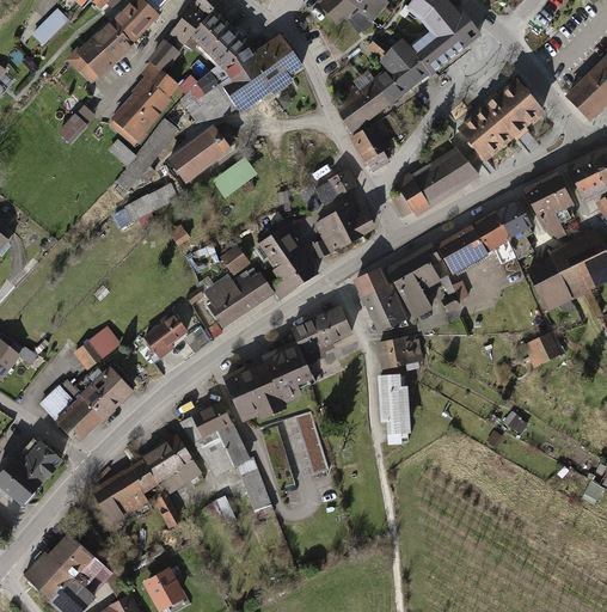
[(126,0),(106,20),(129,43),(160,12),(154,7),(147,0),(126,0)]
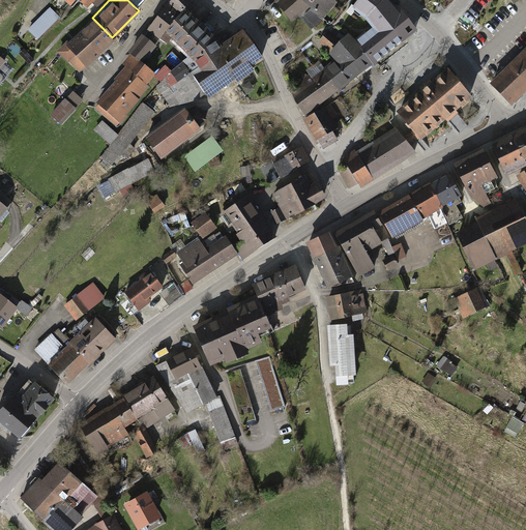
[(169,0),(165,5),(177,16),(183,8),(191,0),(169,0)]
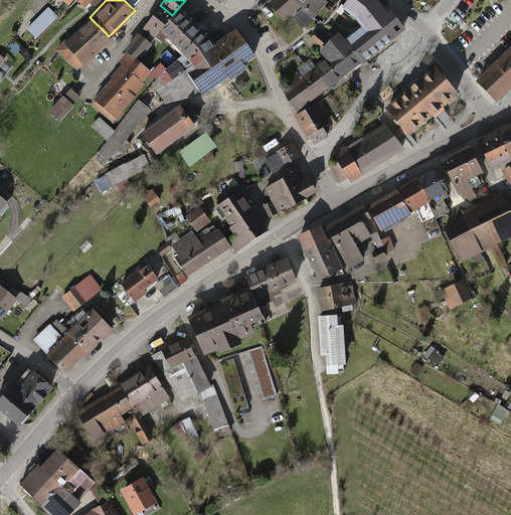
[(295,5),(289,0),(273,0),(267,7),(281,20),(288,12),(295,5)]
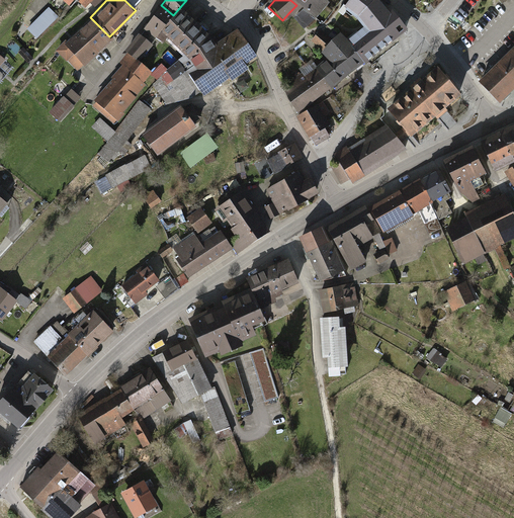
[(290,0),(296,5),(289,12),(305,26),(327,3),(323,0),(290,0)]
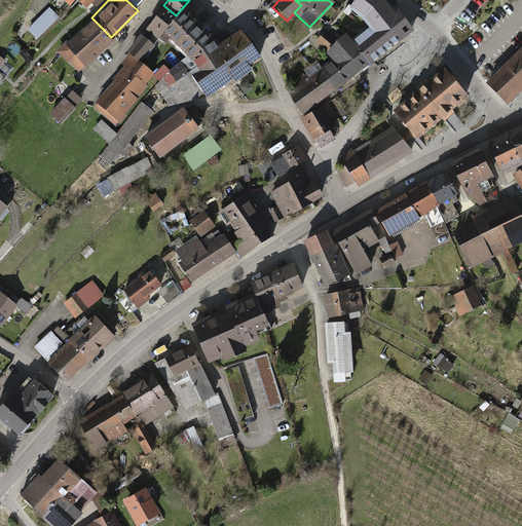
[(366,29),(382,49),(414,27),(397,4),(393,7),(384,0),(355,0),(349,7),(366,29)]
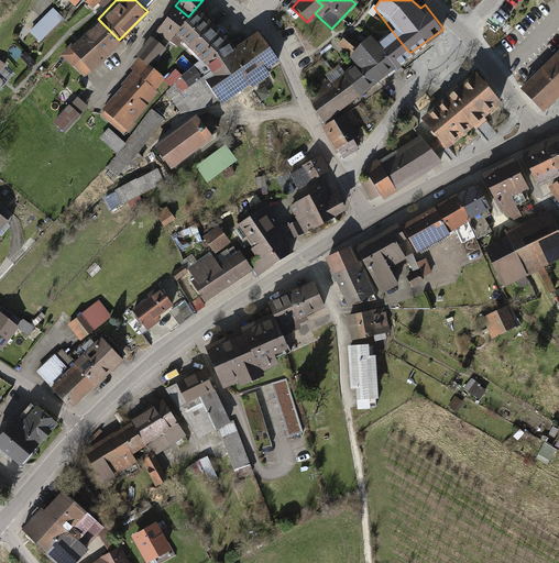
[(188,17),(175,6),(156,28),(170,39),(188,17)]
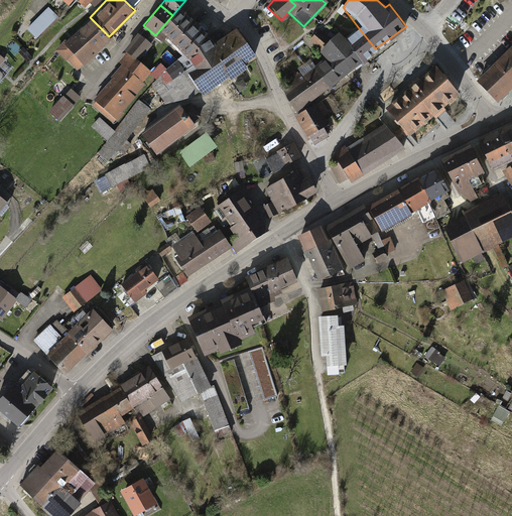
[(57,17),(47,7),(25,30),(35,39),(57,17)]
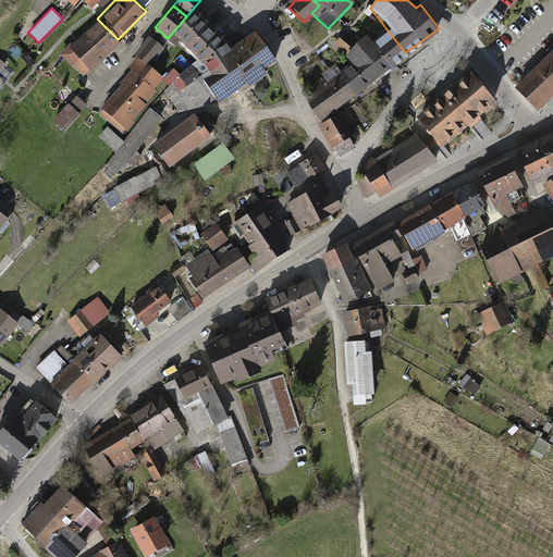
[(200,59),(222,37),(193,9),(186,16),(168,38),(172,42),(177,36),(200,59)]
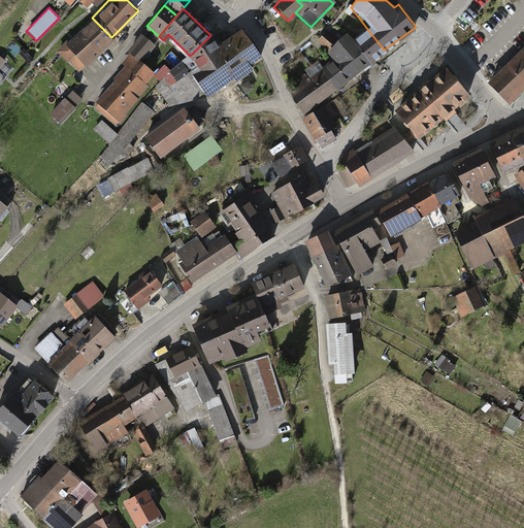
[(457,18),(465,25),(473,15),(465,8),(457,18)]
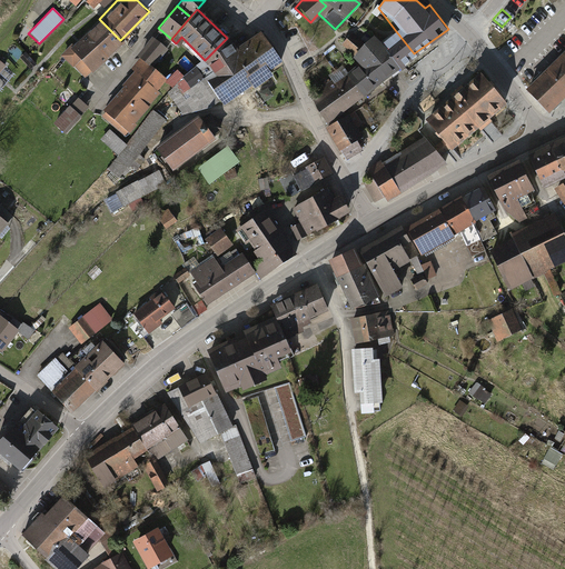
[(120,40),(99,19),(62,56),(80,73),(88,67),(91,70),(120,40)]
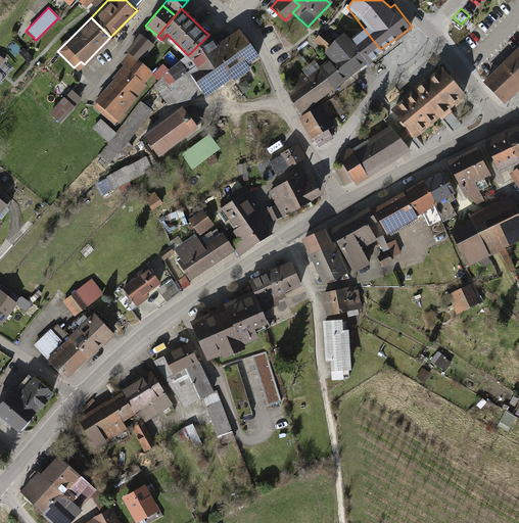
[(380,49),(364,29),(347,42),(364,62),(380,49)]
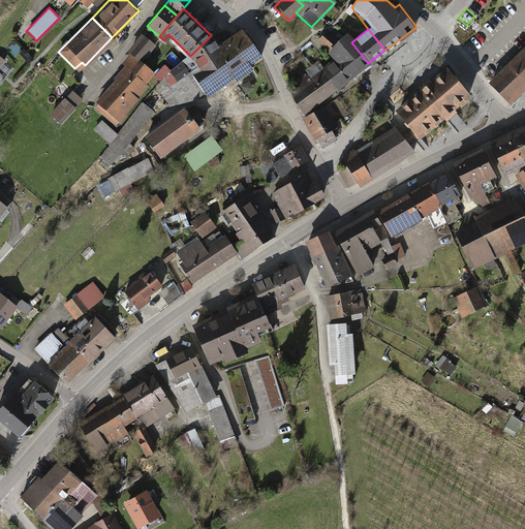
[(211,35),(190,56),(185,59),(197,74),(215,60),(229,78),(259,55),(239,30),(219,47),(211,35)]
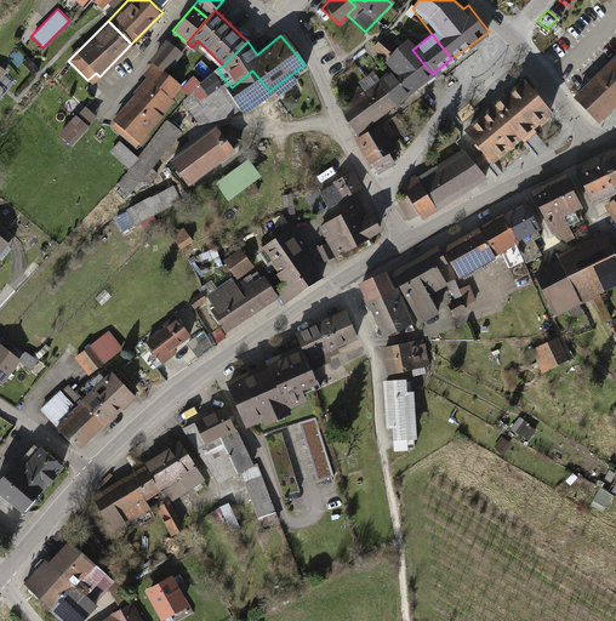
[(397,69),(412,89),(432,74),(412,50),(405,41),(392,51),(381,36),(370,45),(393,73),(397,69)]
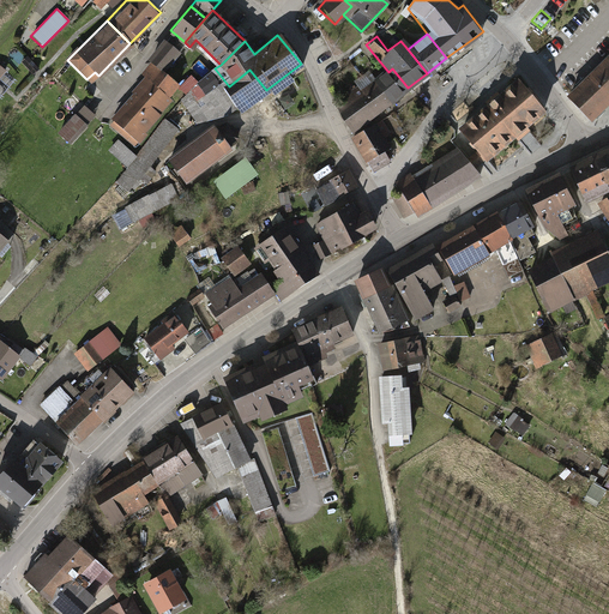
[(608,55),(588,77),(608,100),(608,55)]
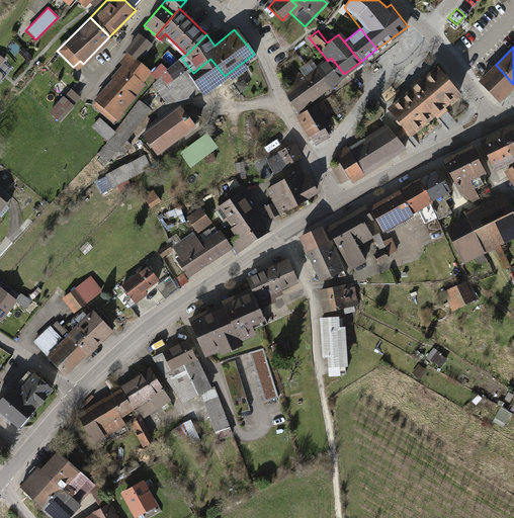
[(120,64),(142,81),(151,70),(130,53),(120,64)]
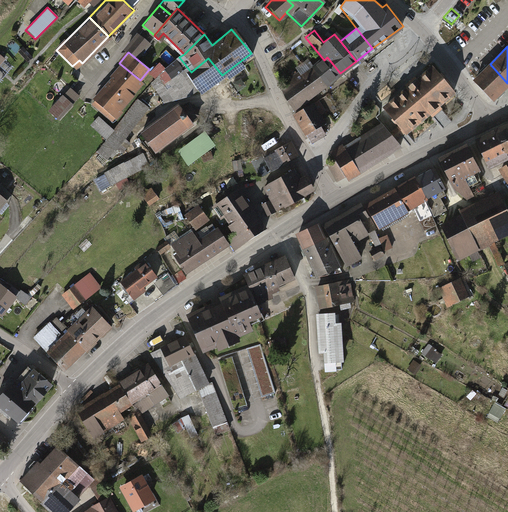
[(199,94),(222,75),(208,58),(191,72),(179,57),(149,82),(164,100),(199,94)]
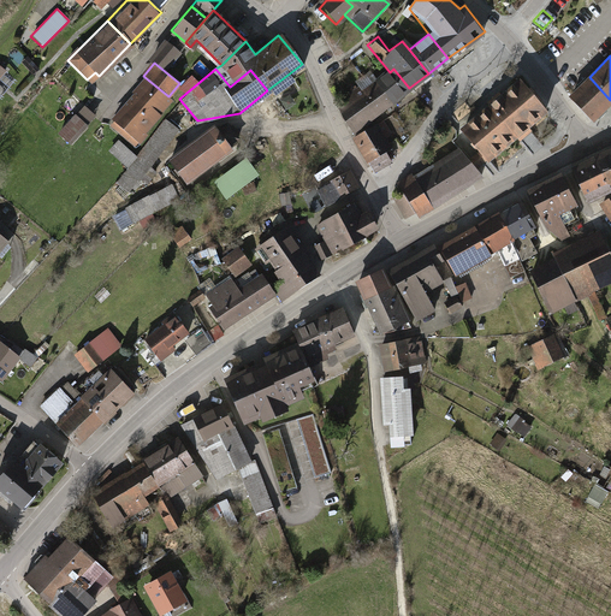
[(409,88),(393,69),(390,72),(373,86),(389,105),(409,88)]
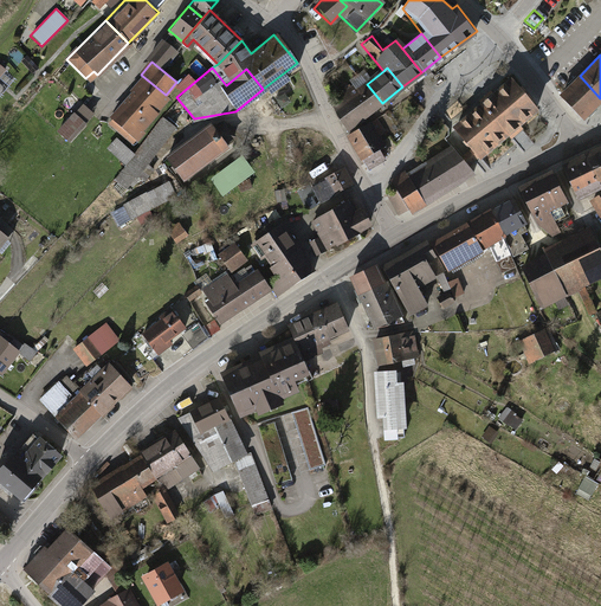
[(166,95),(141,75),(127,90),(130,92),(156,114),(169,97),(166,95)]
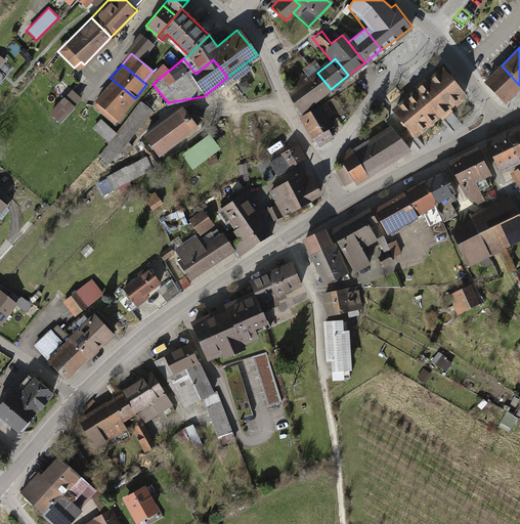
[(519,88),(519,85),(502,66),(484,82),(483,84),(503,104),(519,88)]
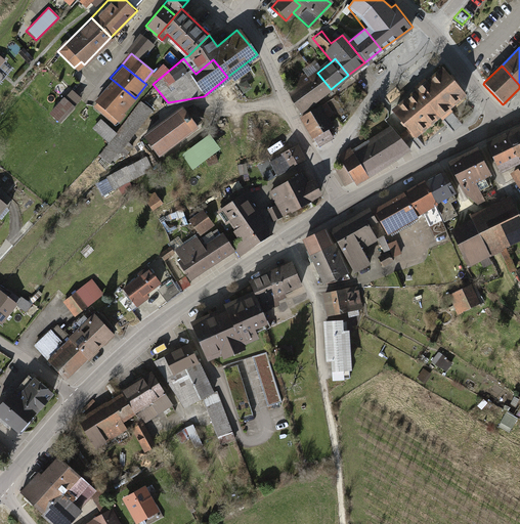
[(440,67),(391,107),(415,135),(464,95),(440,67)]
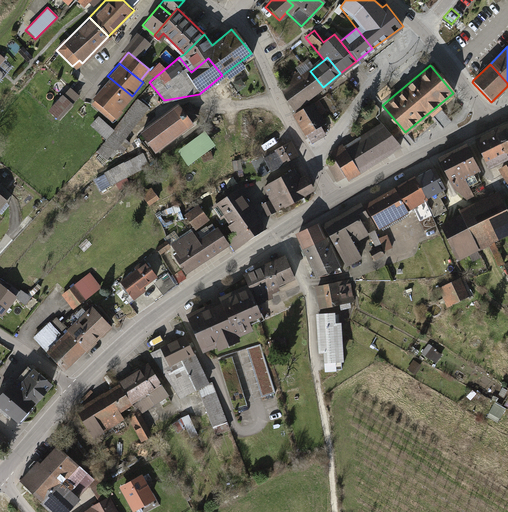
[(310,71),(282,93),(295,109),(323,87),(310,71)]
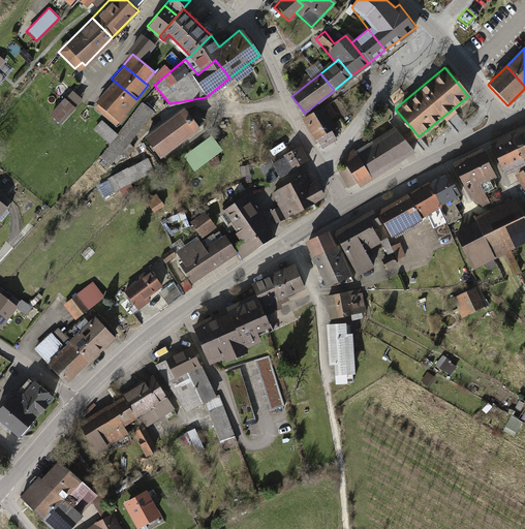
[(97,101),(119,120),(136,99),(114,81),(97,101)]
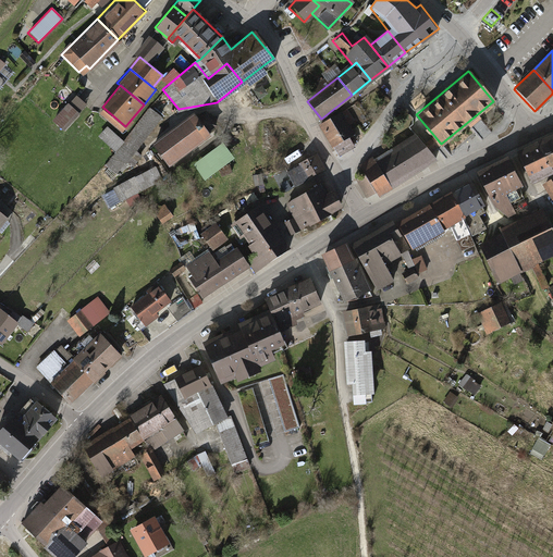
[(80,115),(66,104),(52,121),(65,132),(80,115)]
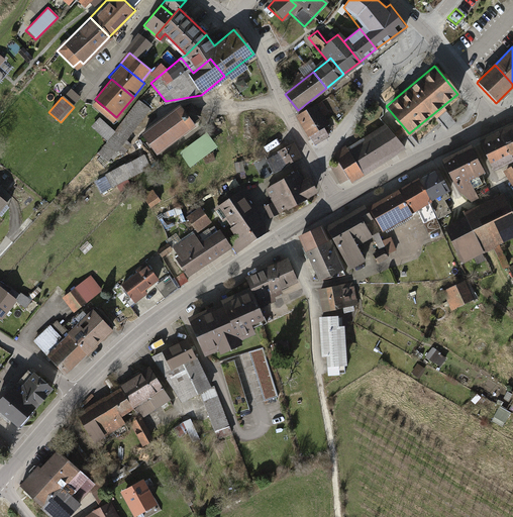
[(116,117),(95,99),(91,103),(115,122),(118,118),(116,117)]
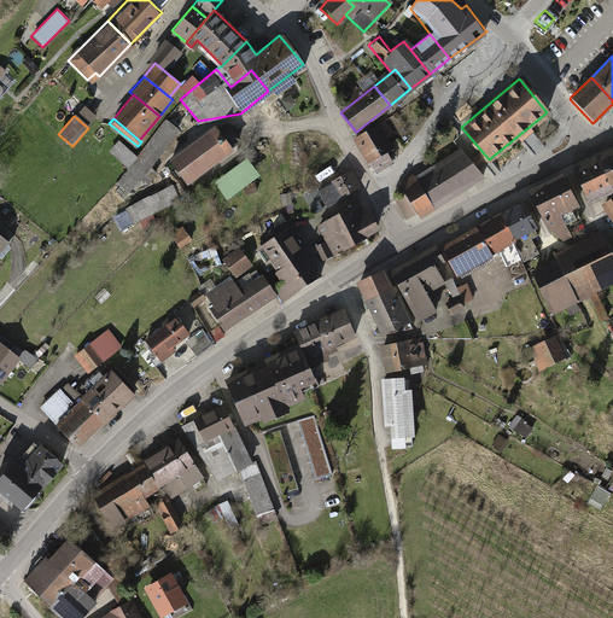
[(136,156),(118,141),(107,155),(126,170),(115,184),(130,196),(181,133),(164,120),(136,156)]
